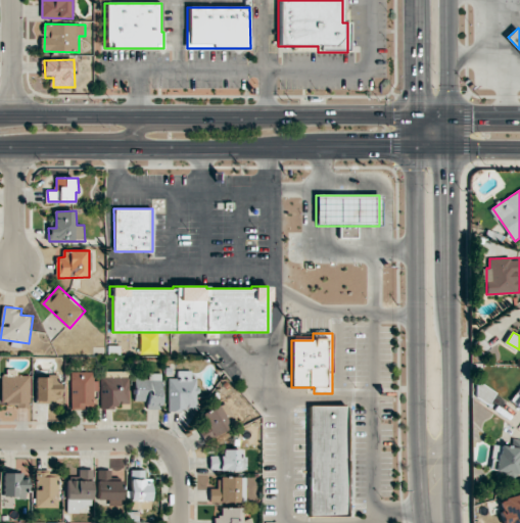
[(5,407),(34,407),(34,375),(19,376),(19,370),(5,370),(5,407)]
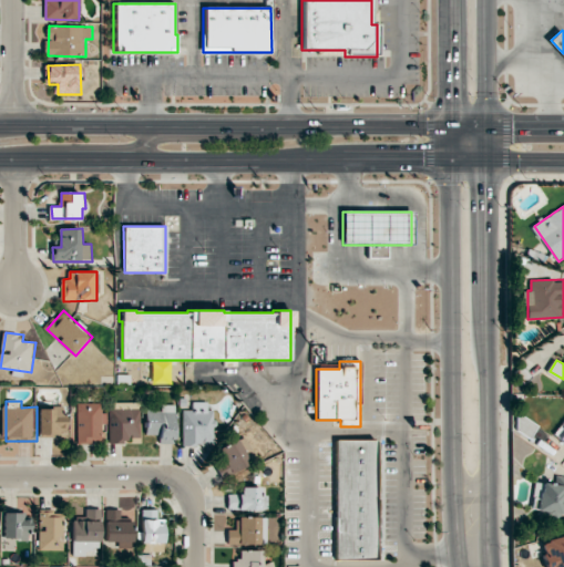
[(112,444),(131,443),(131,437),(143,437),(142,402),(111,403),(112,444)]
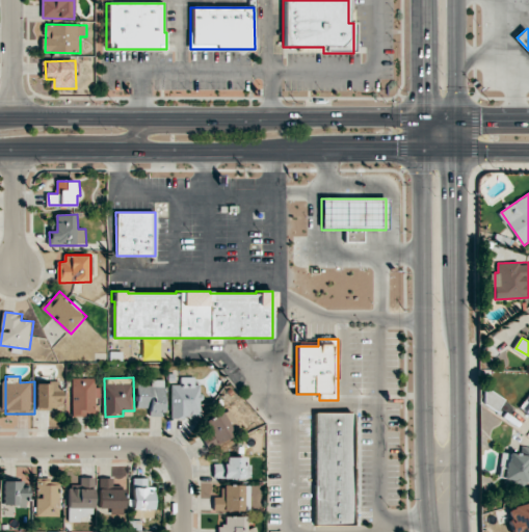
[(174,418),(203,418),(203,384),(196,384),(196,377),(182,377),(182,384),(174,384),(174,418)]
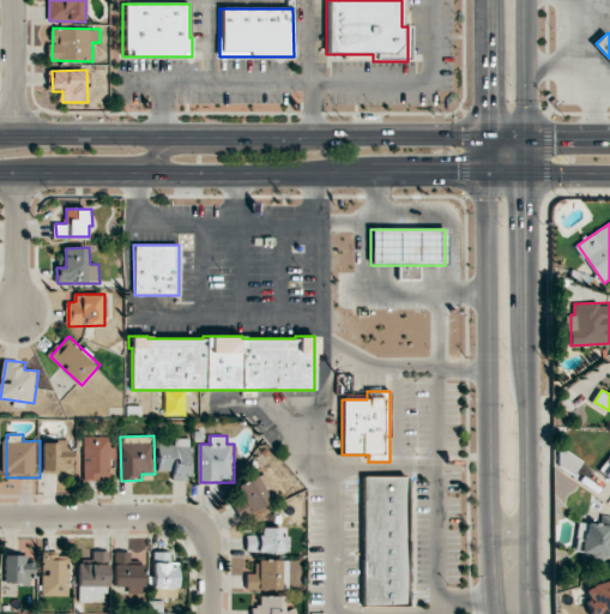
[(85,437),(86,480),(112,480),(112,462),(119,461),(118,446),(113,446),(113,437),(85,437)]
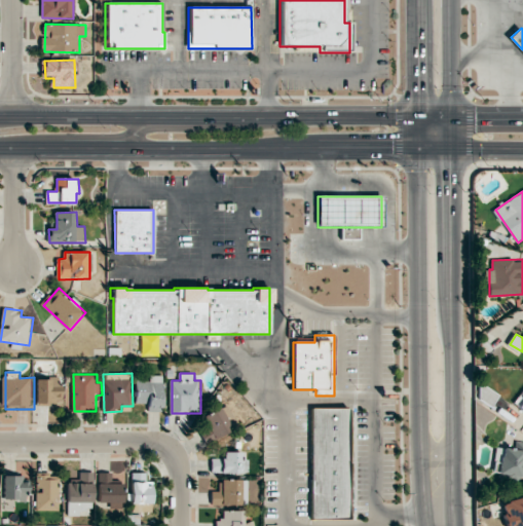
[(164,376),(151,375),(151,380),(138,380),(138,404),(150,404),(150,411),(164,412),(164,376)]
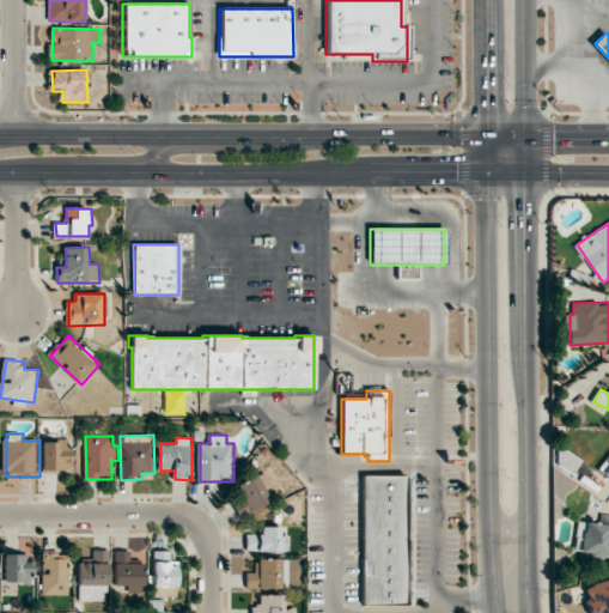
[(44,442),(46,471),(74,469),(73,441),(44,442)]
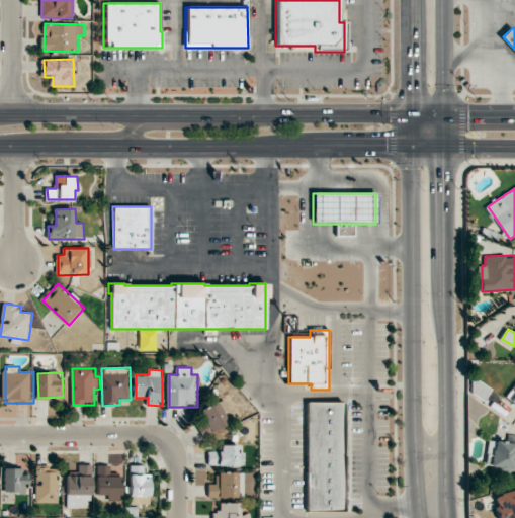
[(486,401),(493,390),(479,380),(471,391),(486,401)]
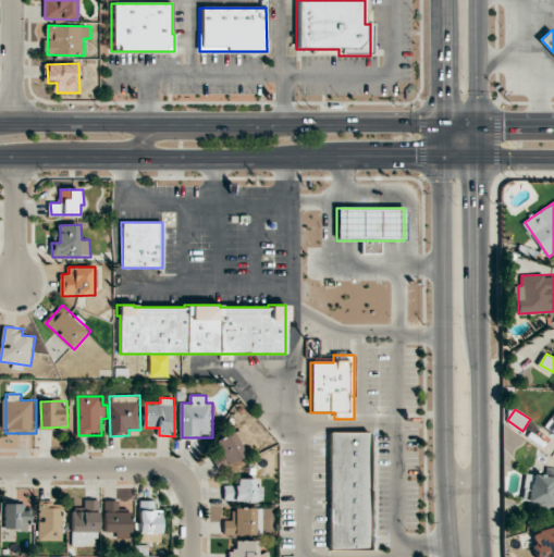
[(255,450),(243,428),(211,445),(222,468),(255,450)]
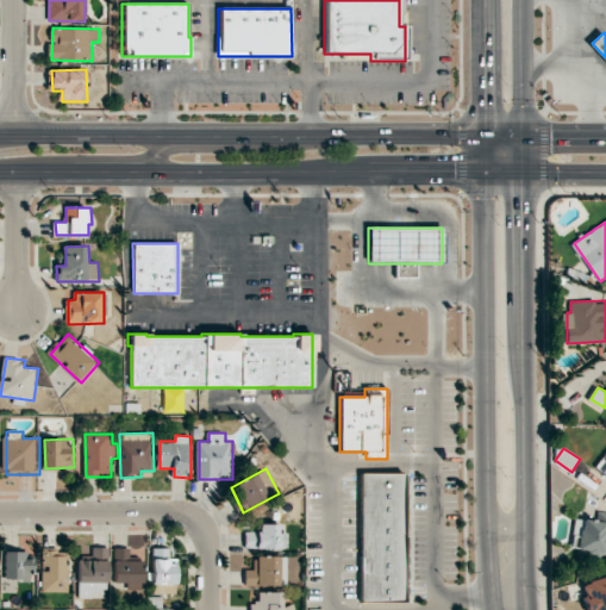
[(361,473),(404,474),(404,603),(361,603),(361,473)]
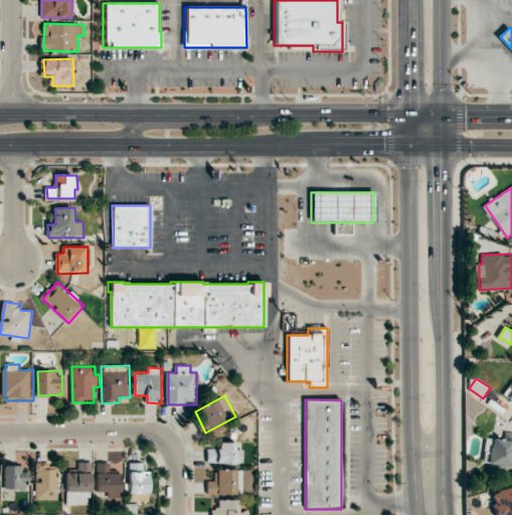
[(484,466),(511,469),(511,433),(506,433),(505,439),(487,437),(484,466)]
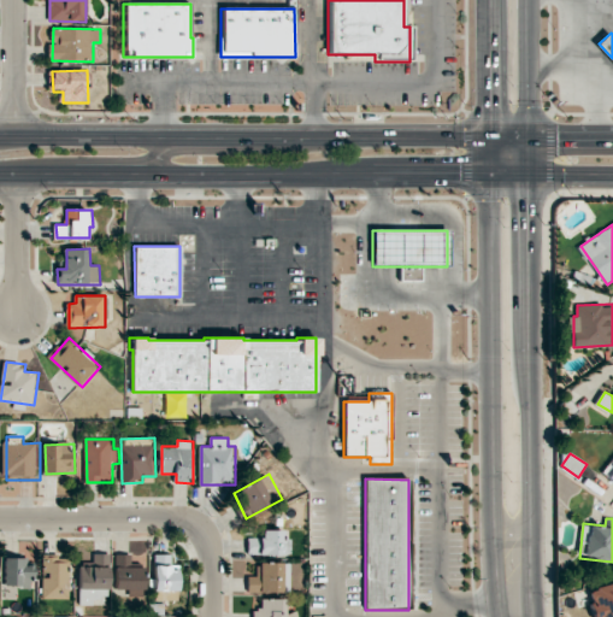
[(286,530),(265,530),(265,538),(251,538),(249,554),(293,556),(293,539),(286,539),(286,530)]
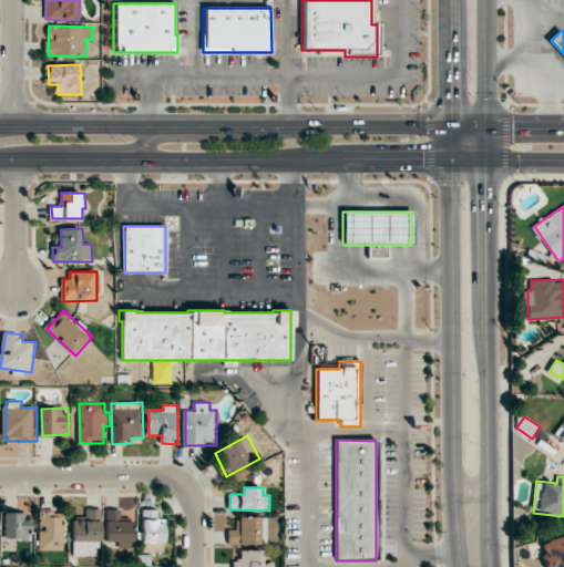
[(75,556),(103,555),(102,508),(86,509),(88,521),(75,521),(75,556)]
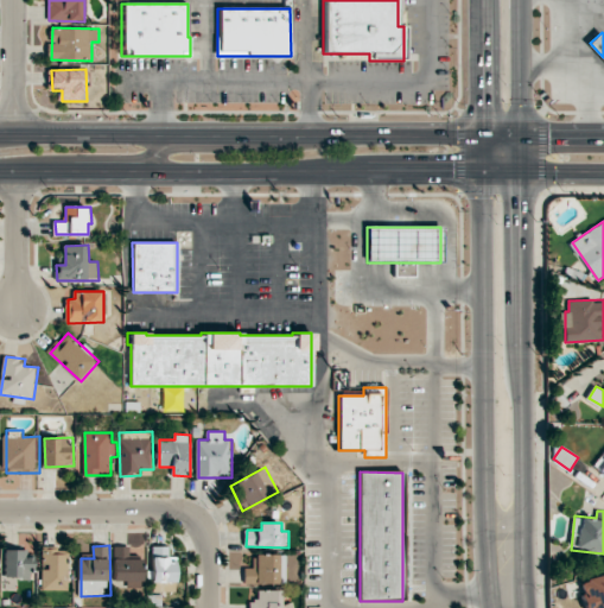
[(145,581),(144,558),(131,559),(131,546),(115,546),(116,582),(145,581)]
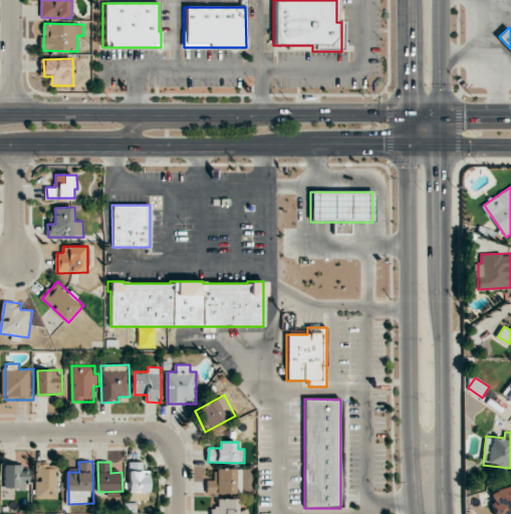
[(131,501),(151,500),(151,470),(145,470),(145,462),(131,462),(131,501)]
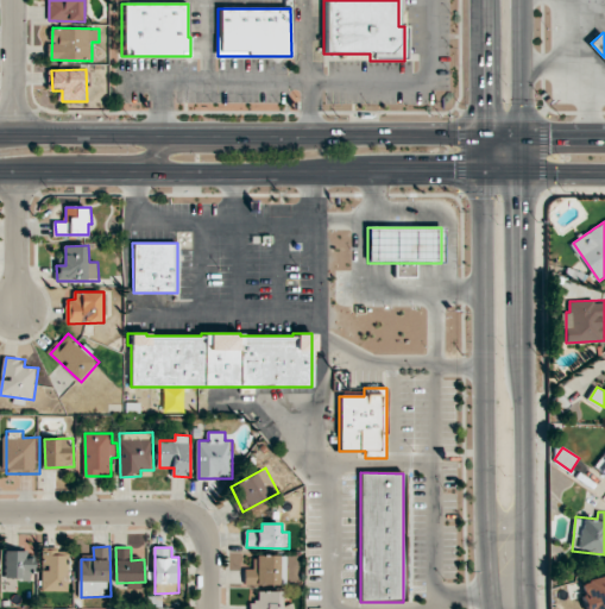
[(45,591),(70,591),(71,550),(45,548),(45,591)]
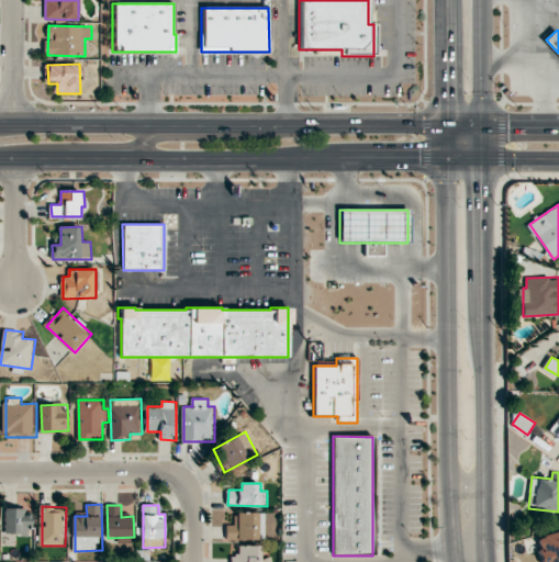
[(6,535),(31,535),(32,508),(6,507),(6,535)]
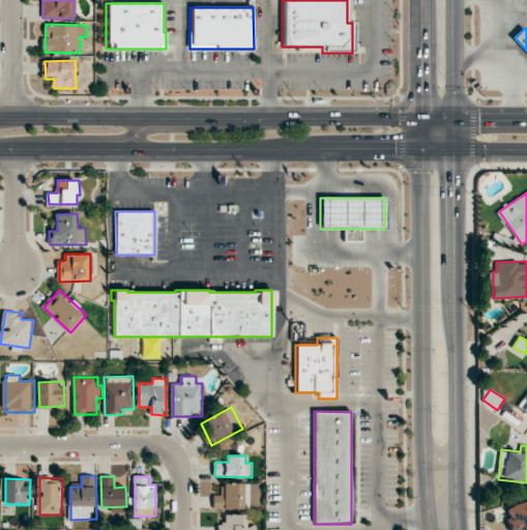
[(252,483),(223,483),(223,496),(215,495),(214,508),(252,509),(252,483)]
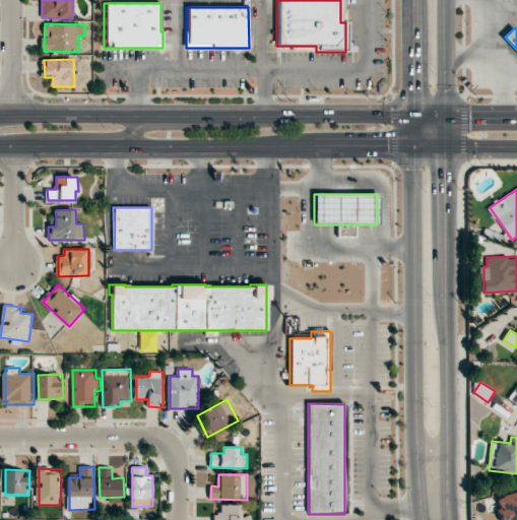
[(214,519),(242,519),(243,505),(222,505),(222,514),(214,513),(214,519)]
